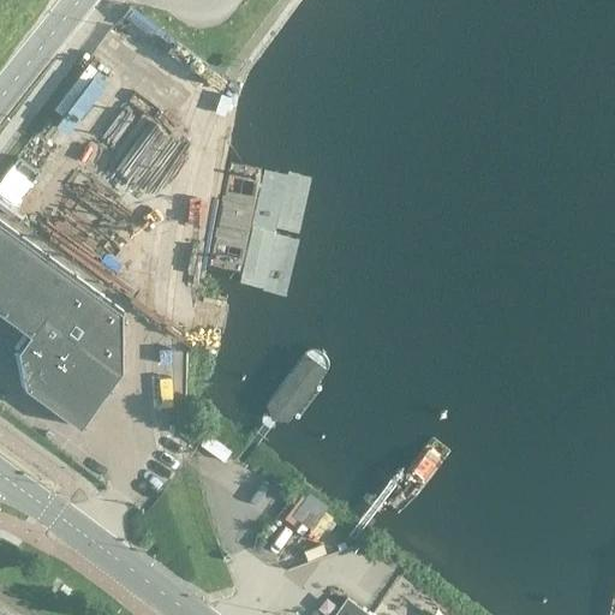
[(0,263),(21,236),(0,220),(0,263)]
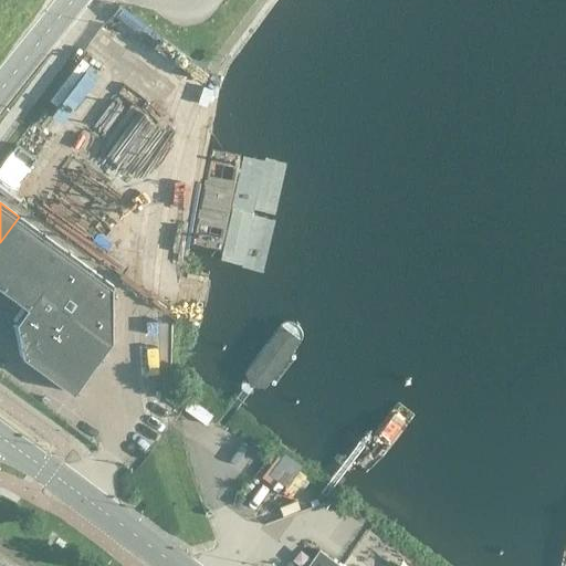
[(0,285),(3,289),(44,234),(19,217),(0,242),(0,285)]
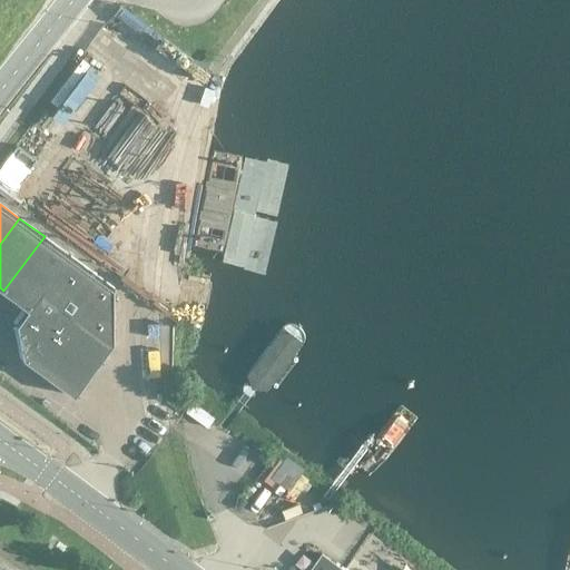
[(29,310),(69,255),(45,236),(3,291),(29,310)]
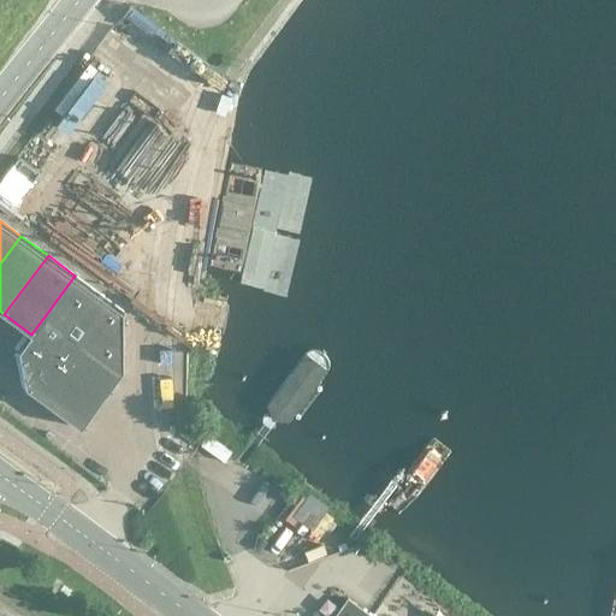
[(124,371),(124,312),(75,276),(31,335),(19,350),(27,388),(82,428),(111,388),(114,390),(126,374),(123,372),(124,371)]
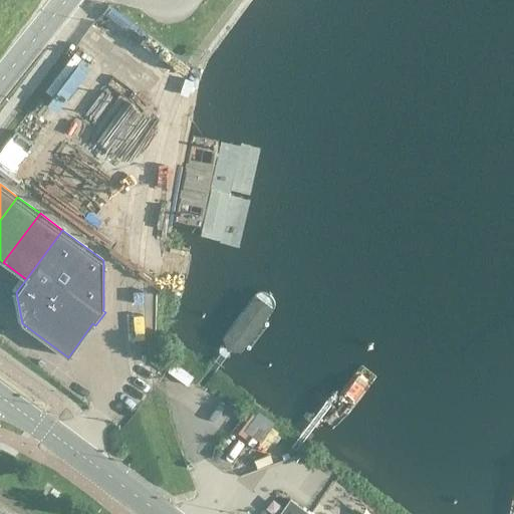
[(261,442),(276,423),(259,409),(244,428),(261,442)]
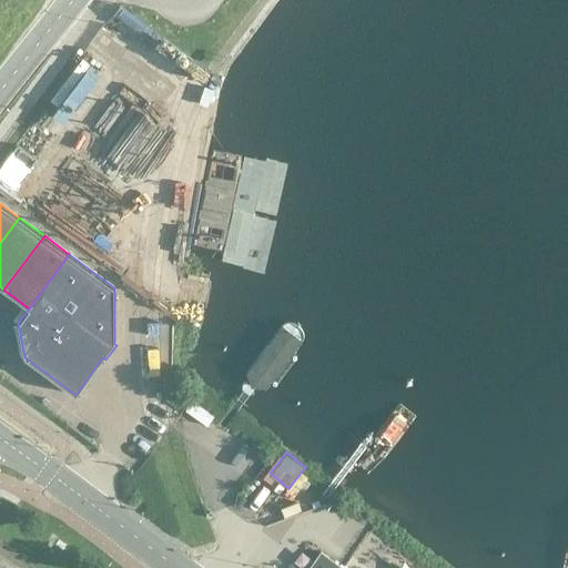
[(343,567),(321,551),(318,556),(308,567),(343,567)]
